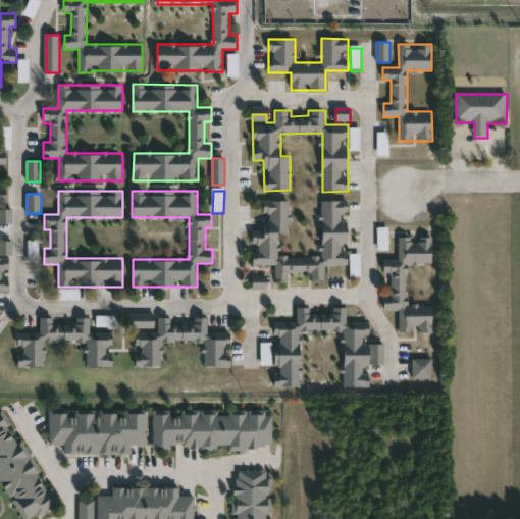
[(321,257),(322,201),(348,201),(347,265),(324,265),(324,280),(311,280),(311,273),(290,273),(290,280),(275,280),(275,266),(253,266),(253,231),(264,231),(265,201),(290,201),(290,235),(280,235),(279,256),(321,257)]
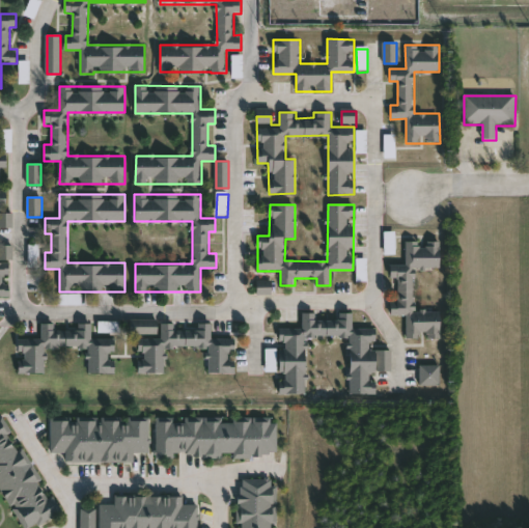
[(12,227),(0,227),(0,213),(12,213),(12,227)]
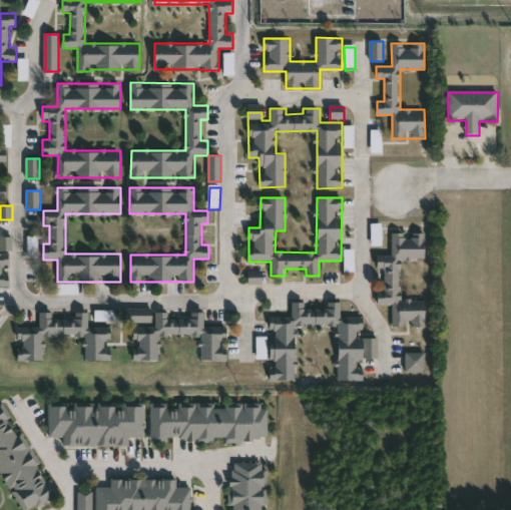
[(381,225),(381,244),(372,244),(372,225),(381,225)]
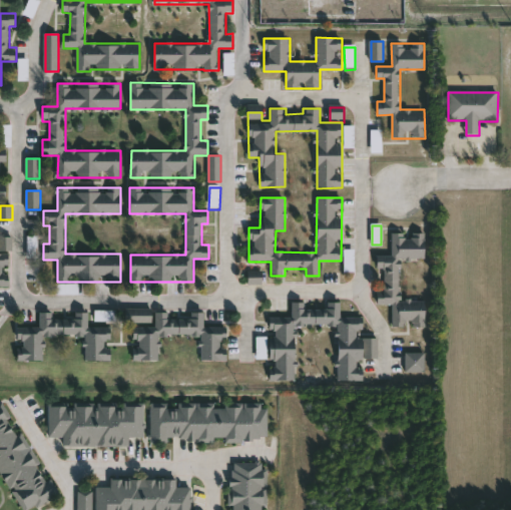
[(400,259),(399,299),(425,300),(425,326),(407,326),(407,328),(392,328),(393,305),(378,305),(378,290),(384,290),(384,270),(378,270),(378,256),(392,256),(392,232),(425,233),(425,260),(400,259)]
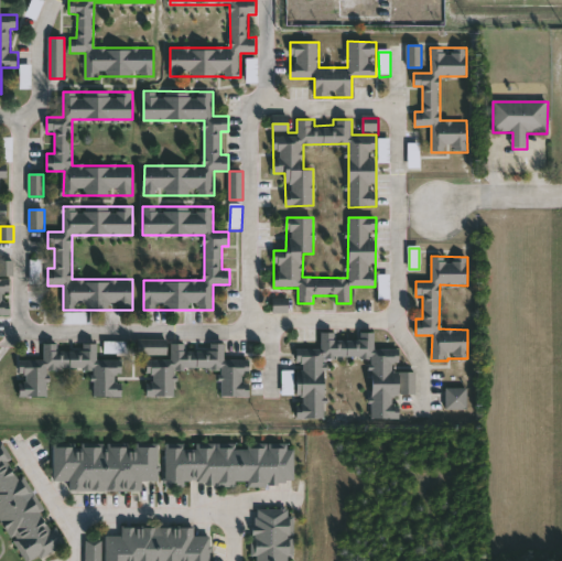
[(0,261),(13,261),(13,276),(10,276),(10,315),(0,315),(0,261)]
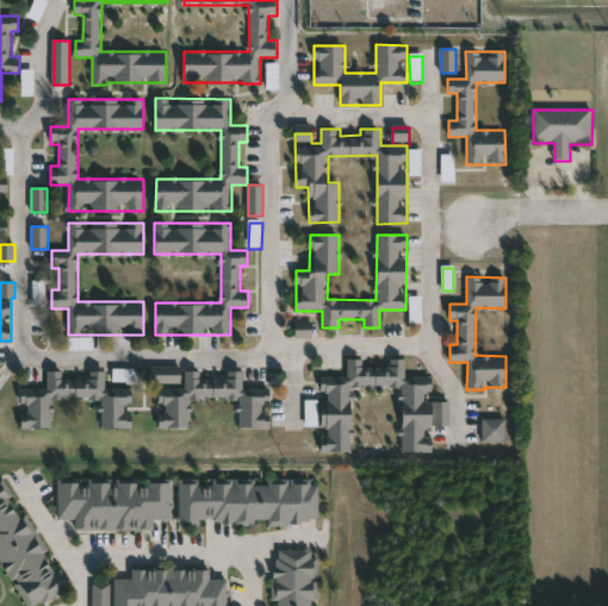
[(311,324),(295,325),(296,341),(312,341),(311,324)]
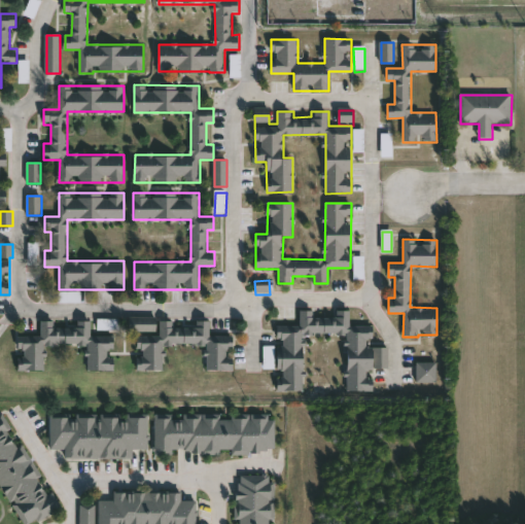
[(59,305),(80,305),(81,294),(59,293),(59,305)]
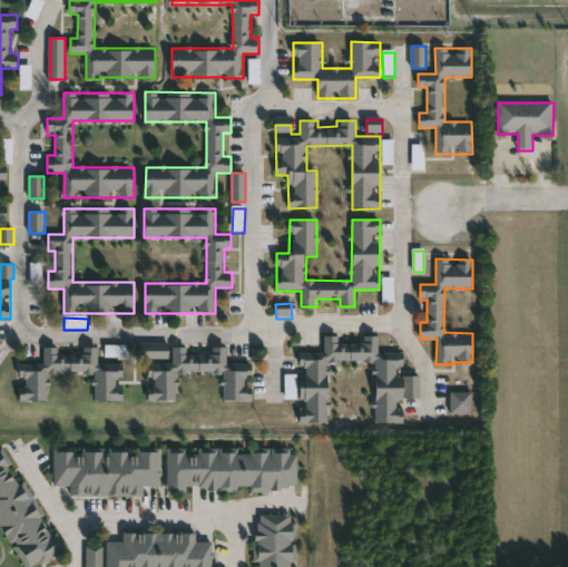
[(375,362),(329,362),(329,422),(301,422),(301,352),(324,352),(325,336),(341,336),(341,342),(362,343),(362,336),(380,336),(380,352),(402,352),(402,375),(420,375),(420,399),(403,399),(403,423),(375,423),(375,362)]
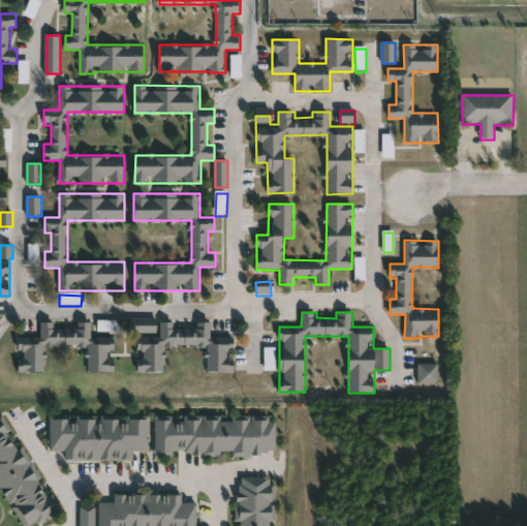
[(157,335),(157,320),(130,320),(130,336),(157,335)]
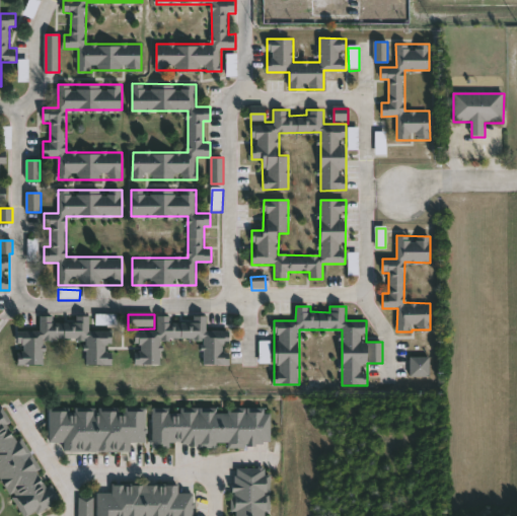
[(230,365),(204,365),(203,339),(160,340),(161,365),(136,365),(135,330),(158,329),(158,315),(172,315),(172,320),(193,320),(193,316),(207,316),(208,330),(229,330),(230,365)]
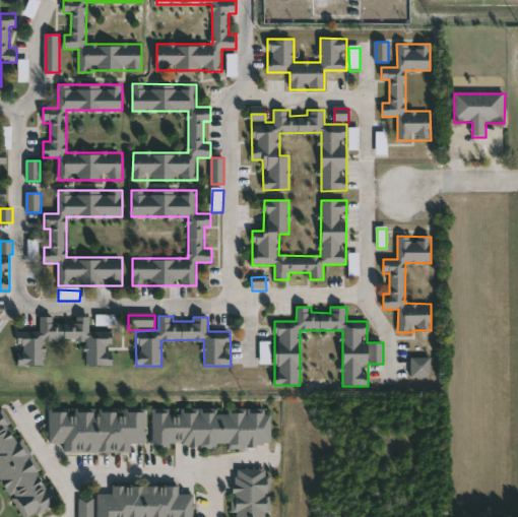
[(44,340),(44,366),(17,366),(18,331),(41,331),(41,317),(54,317),(54,322),(75,322),(76,317),(90,317),(90,331),(113,331),(112,366),(86,366),(86,341),(44,340)]
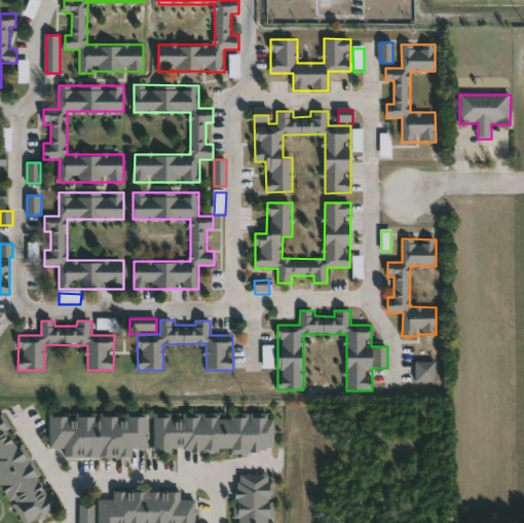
[(99,332),(118,332),(118,322),(99,321),(99,332)]
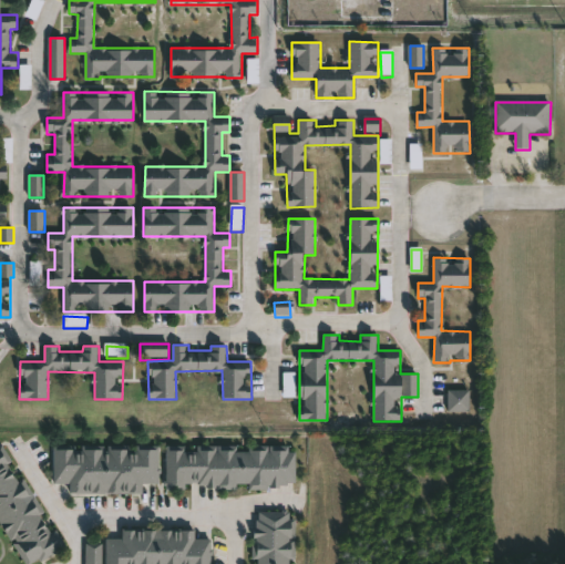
[(448,412),(448,390),(471,390),(471,412),(448,412)]
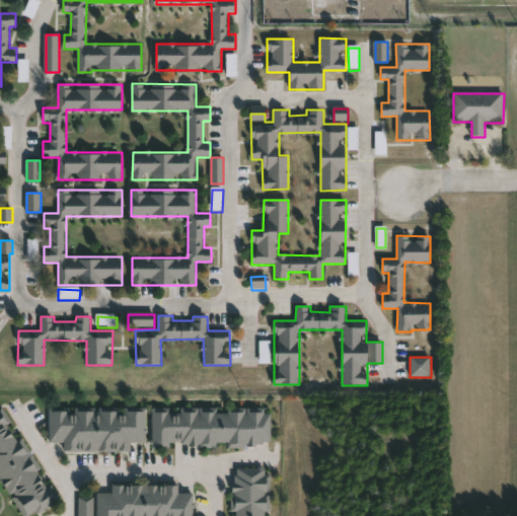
[(20,515),(0,475),(0,410),(6,407),(57,502),(30,515),(20,515)]
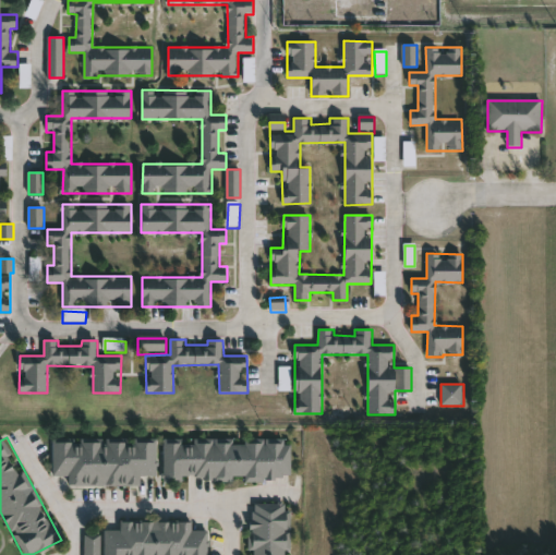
[(141,486),(69,485),(69,475),(53,475),(53,439),(157,439),(157,475),(142,475),(141,486)]
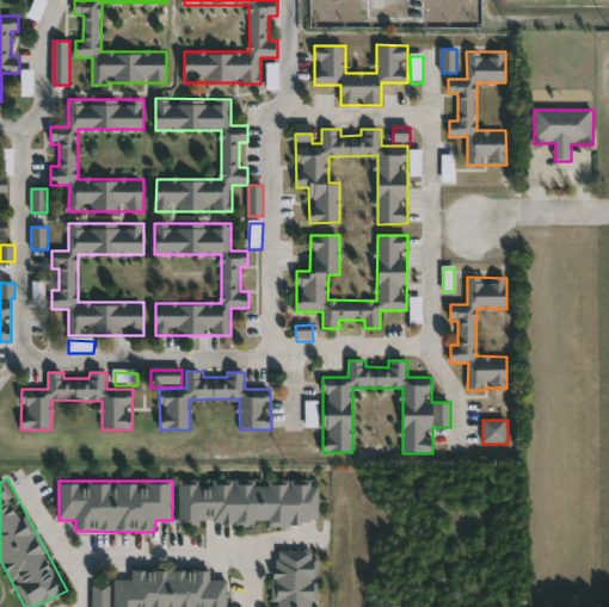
[(180,481),(319,482),(319,526),(180,524),(180,481)]
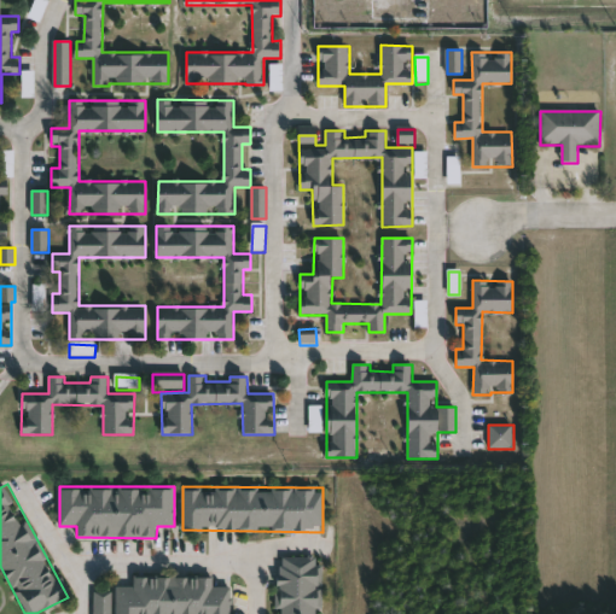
[(275,613),(277,557),(321,557),(321,613),(275,613)]
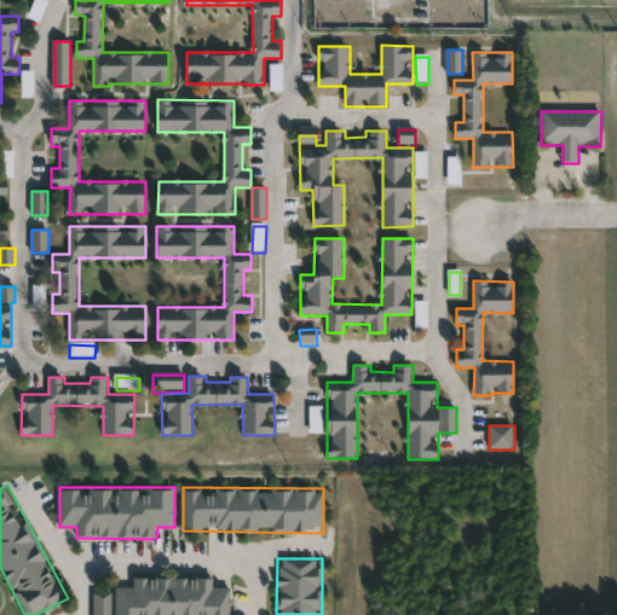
[(117,614),(117,587),(133,586),(133,578),(214,576),(214,587),(231,587),(231,614),(117,614)]
